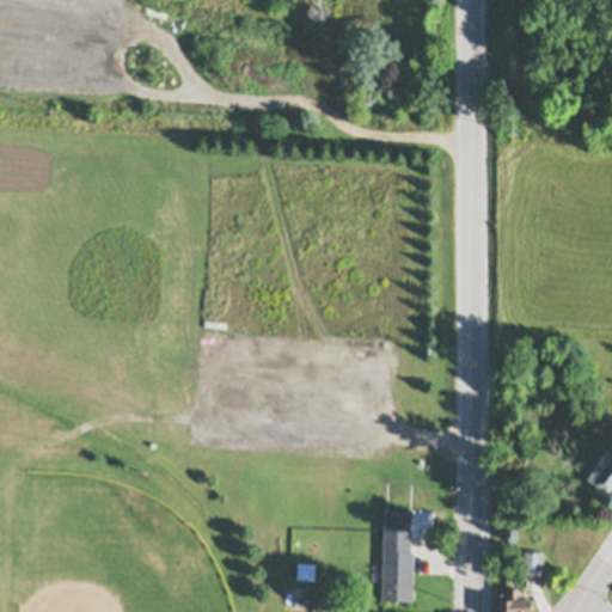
[(420,17),(372,16),(372,12),(346,12),(346,49),(418,50),(420,17)]
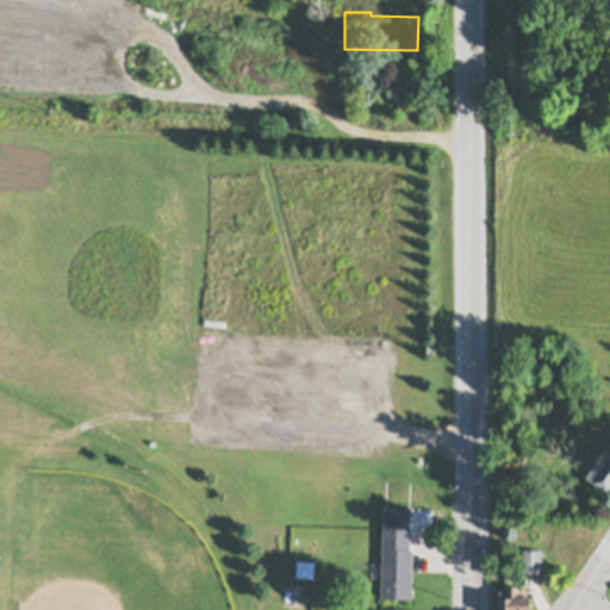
[(340,39),(340,26),(323,26),(323,39),(340,39)]
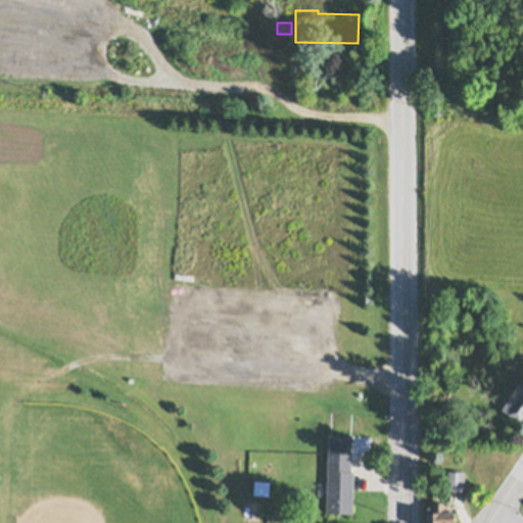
[(502,410),(518,383),(522,386),(522,384),(522,416),(520,421),(502,410)]
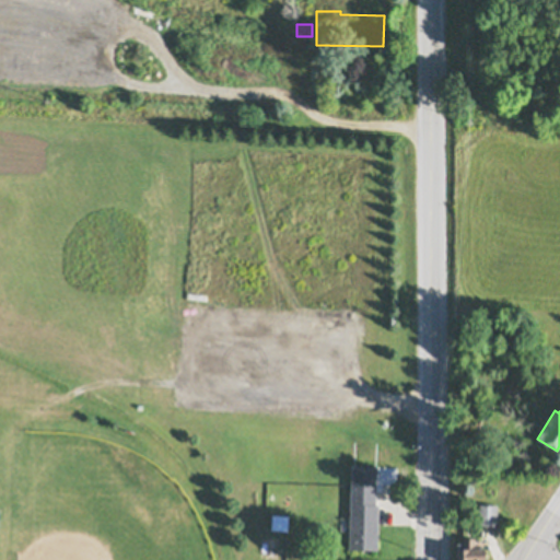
[(351,486),(376,486),(375,505),(378,505),(377,550),(350,549),(351,486)]
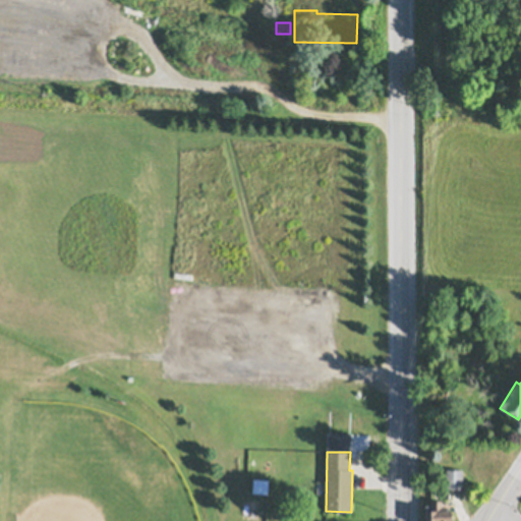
[(446,488),(447,469),(462,469),(462,488),(446,488)]
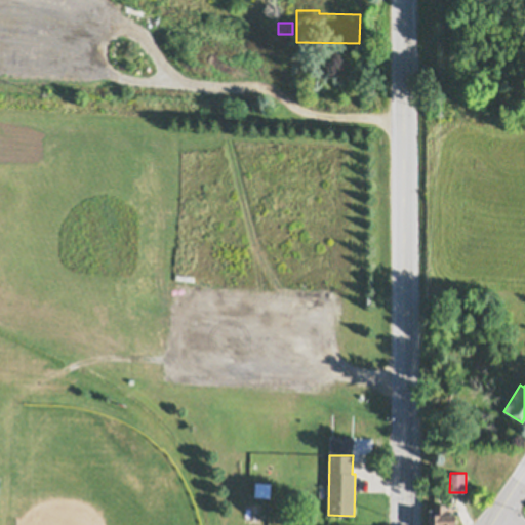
[(255,482),(271,483),(270,497),(254,496),(255,482)]
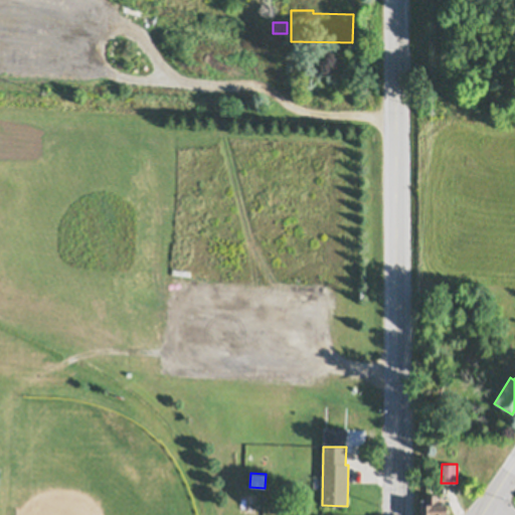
[(448,514),(422,514),(422,506),(421,500),(427,500),(427,495),(439,495),(439,506),(449,505),(448,514)]
